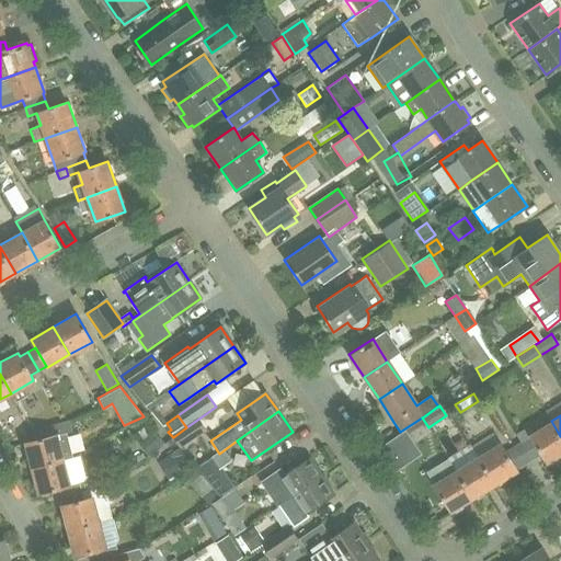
[(422,418),(403,430),(410,439),(428,427),(422,418)]
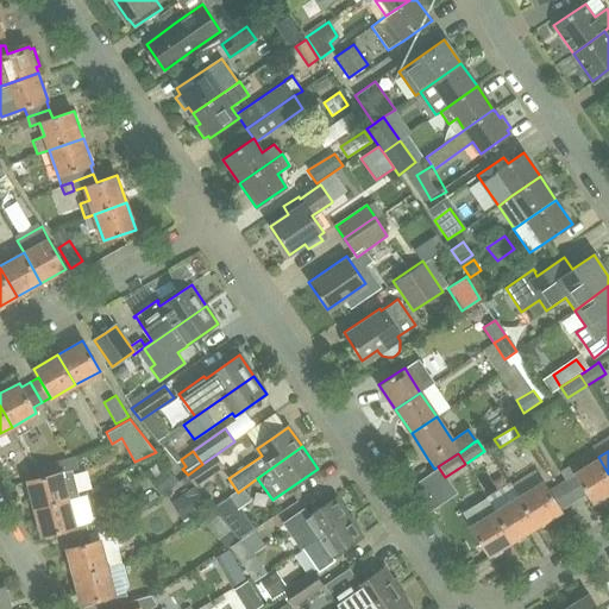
[(202,464),(188,475),(196,485),(221,466),(214,456),(202,464)]
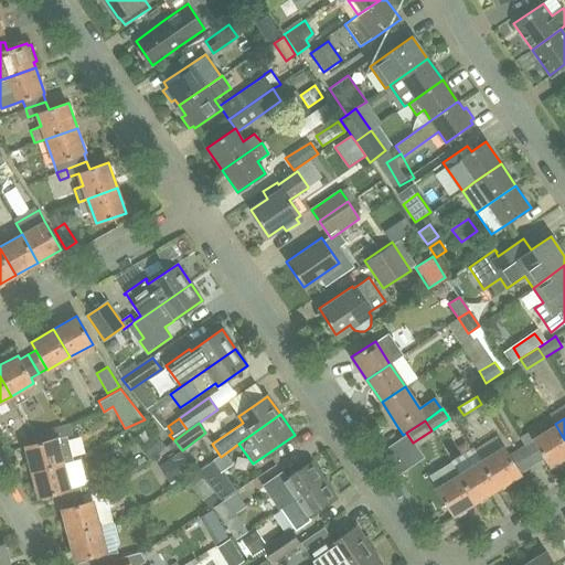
[(70,424),(33,434),(35,444),(36,443),(56,438),(66,435),(72,434),(70,424)]
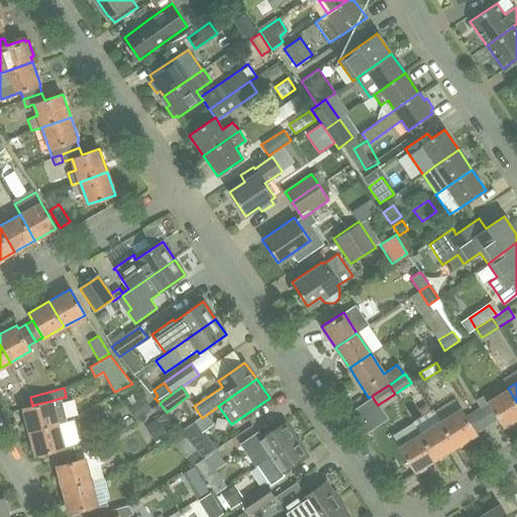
[(484,395),(475,400),(480,408),(477,409),(488,427),(499,420),(503,426),(516,417),(516,402),(508,388),(488,401),(484,395)]
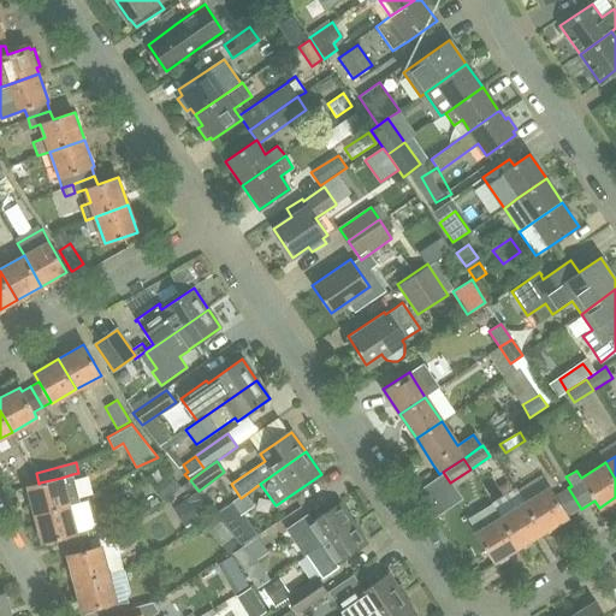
[(41,489),(29,491),(35,516),(69,508),(80,505),(72,474),(61,478),(40,483),(41,489)]
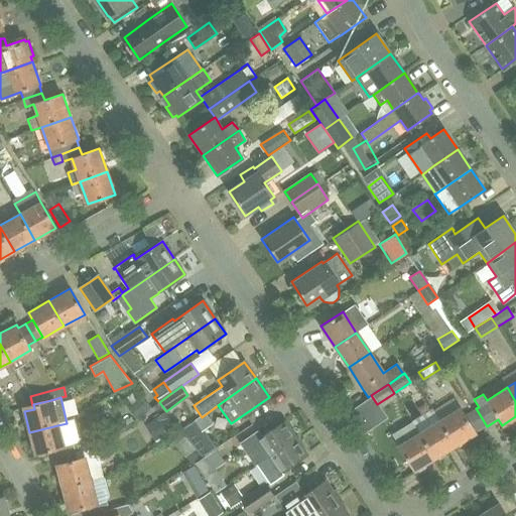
[(142,397),(127,408),(135,419),(150,408),(142,397)]
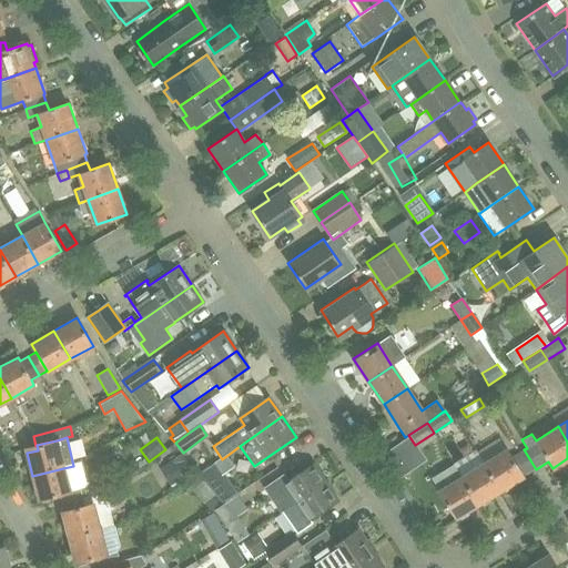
[(507,449),(484,463),(500,490),(524,477),(511,457),(507,449)]
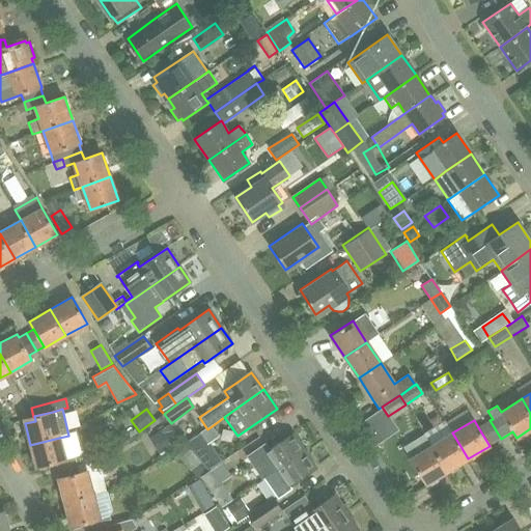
[(486,422),(478,427),(490,446),(498,441),(486,422)]
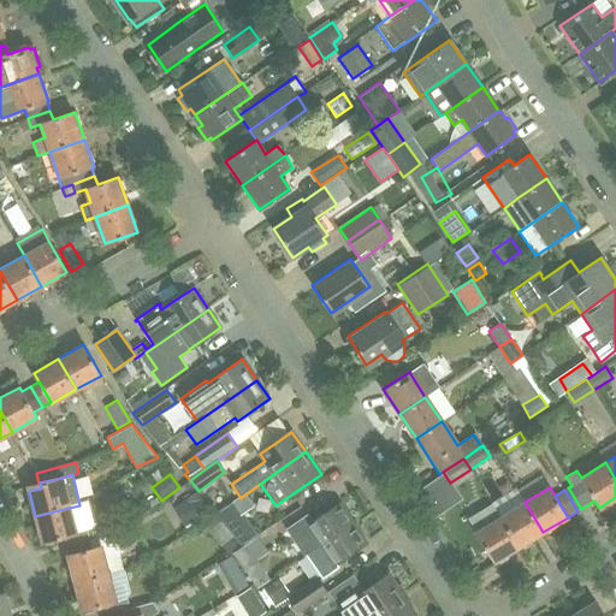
[(196,495),(178,507),(190,525),(208,513),(196,495)]
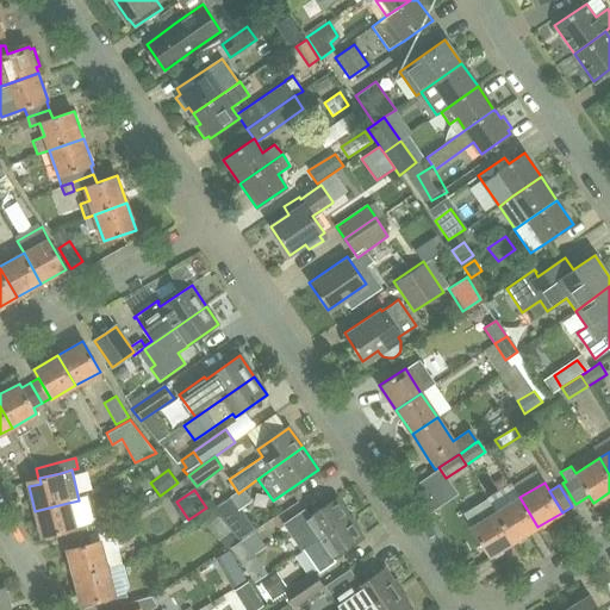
[(238,493),(215,509),(225,522),(248,506),(249,499),(243,490),(238,493)]
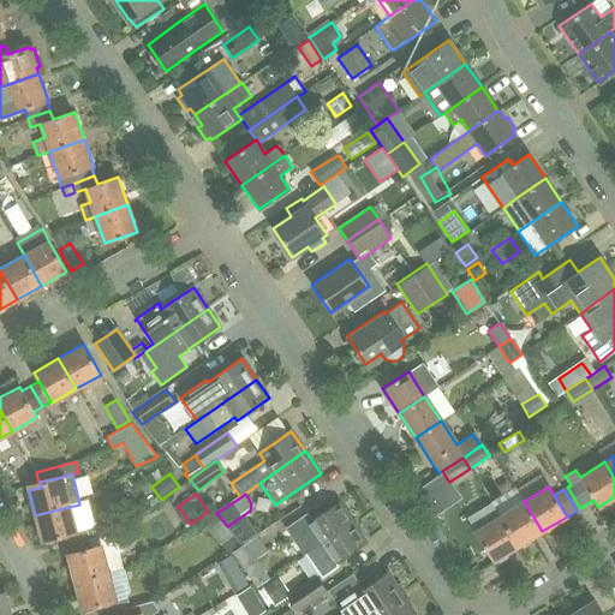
[(306,514),(286,529),(304,554),(306,553),(308,555),(353,524),(339,501),(311,520),(306,514)]
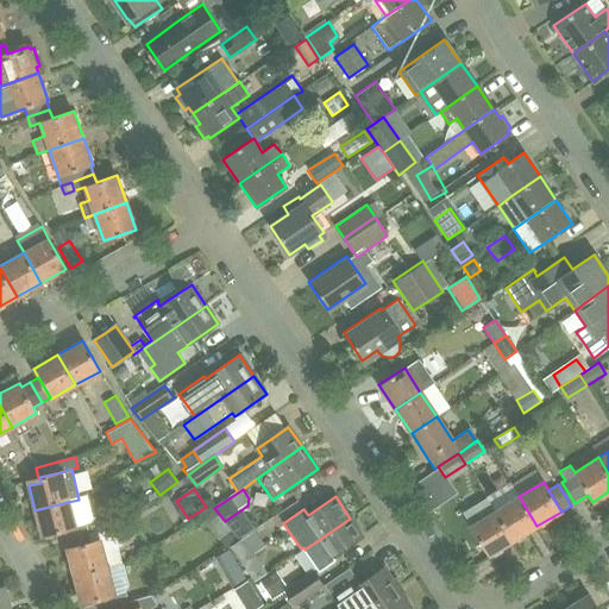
[(519,496),(495,512),(513,541),(537,526),(519,496)]
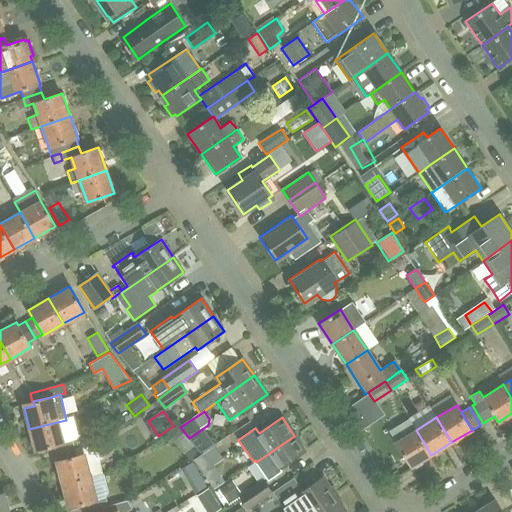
[(409,419),(389,431),(411,467),(431,455),(416,430),(409,419)]
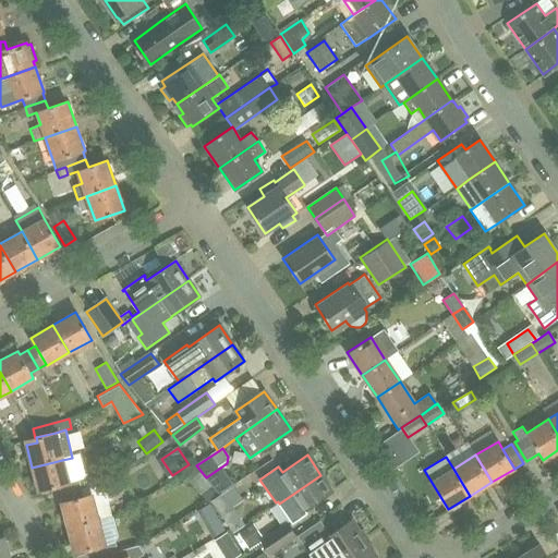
[(62,460),(32,468),(38,490),(59,485),(69,483),(62,460)]
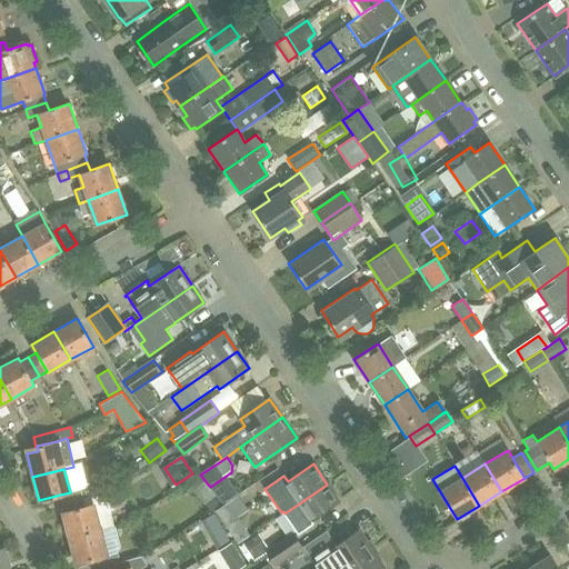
[(197,476),(187,482),(193,490),(206,503),(217,496),(203,481),(202,482),(197,476)]
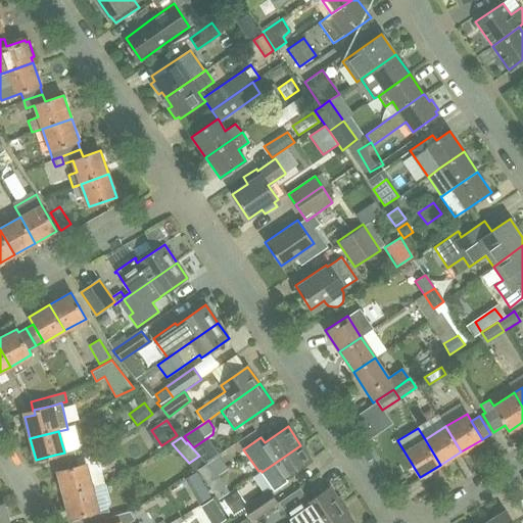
[(300,445),(262,472),(274,490),(286,481),(284,478),(312,460),(300,445)]
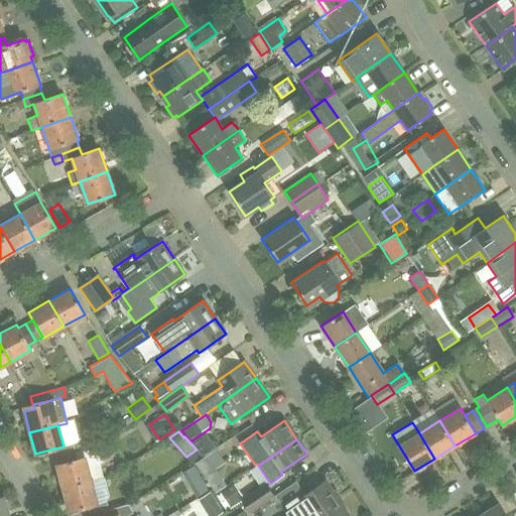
[(63,446),(54,448),(57,457),(74,453),(76,452),(73,445),(63,446)]
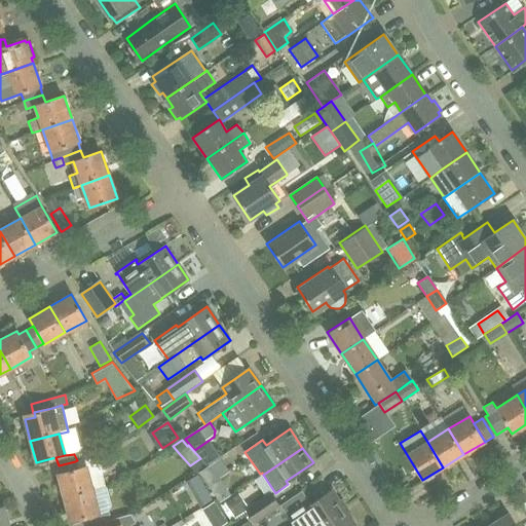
[(60,473),(58,474),(64,497),(92,490),(104,487),(97,456),(77,460),(75,461),(59,465),(60,473)]
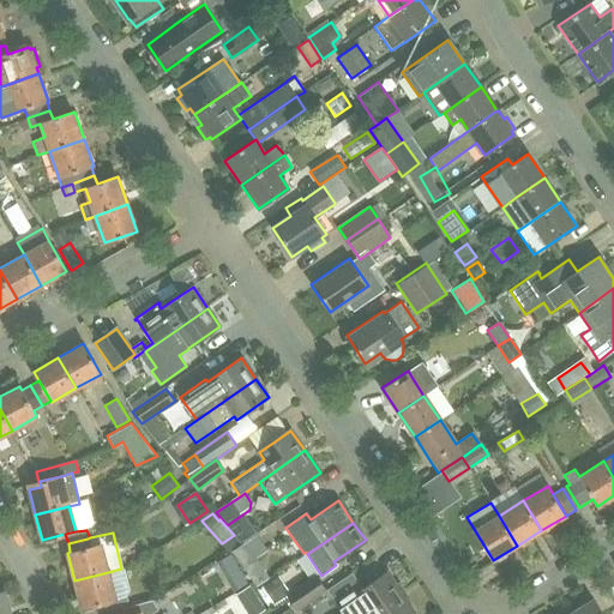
[(257,536),(233,552),(242,566),(266,551),(257,536)]
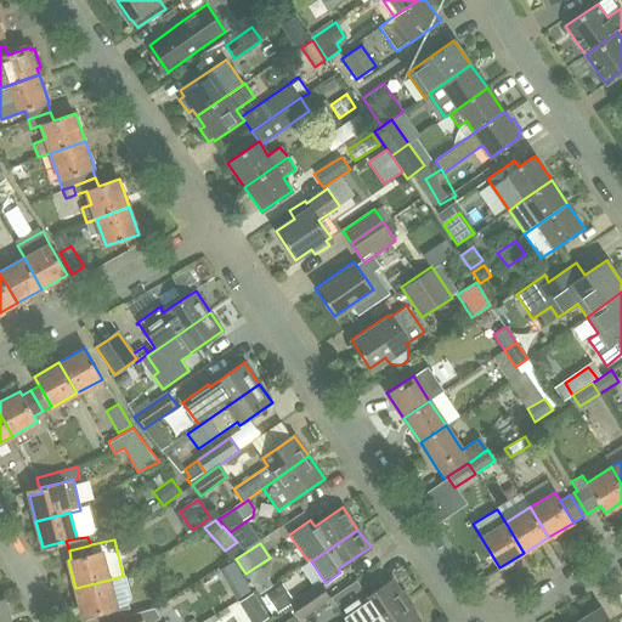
[(109,580),(75,588),(83,616),(106,611),(117,608),(109,580)]
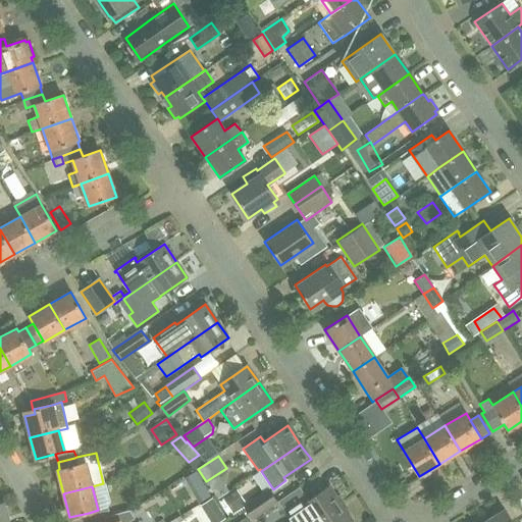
[(299,487),(277,502),(291,521),(292,521),(311,521),(341,503),(329,486),(308,501),(303,504),(295,491),(300,487),(299,487)]
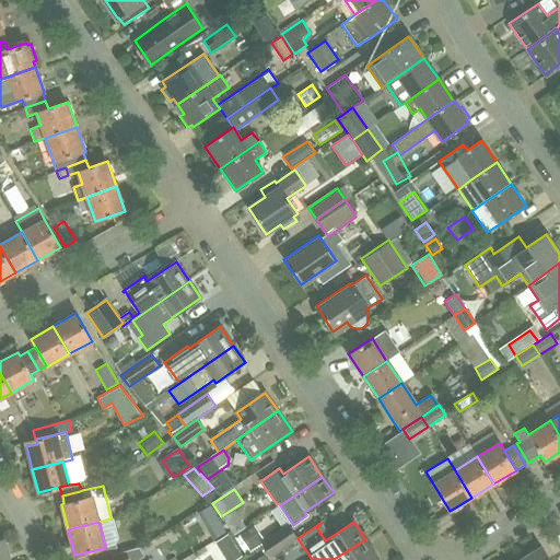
[(288,524),(261,544),(271,557),(298,538),(288,524)]
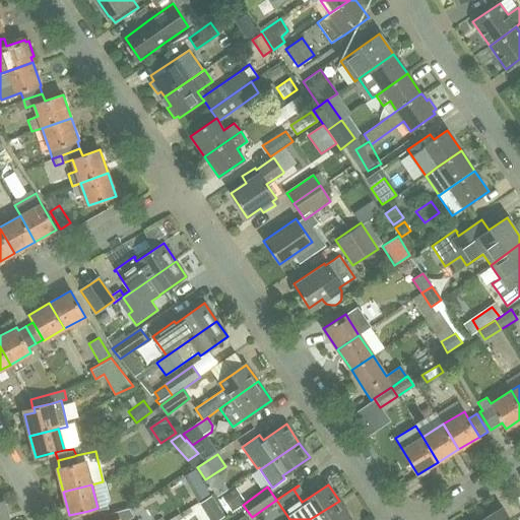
[(232,492),(223,498),(231,508),(239,502),(232,492)]
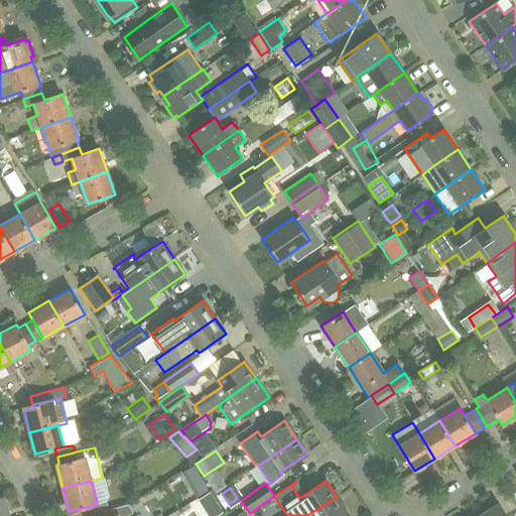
[(210,492),(199,500),(205,509),(216,502),(210,492)]
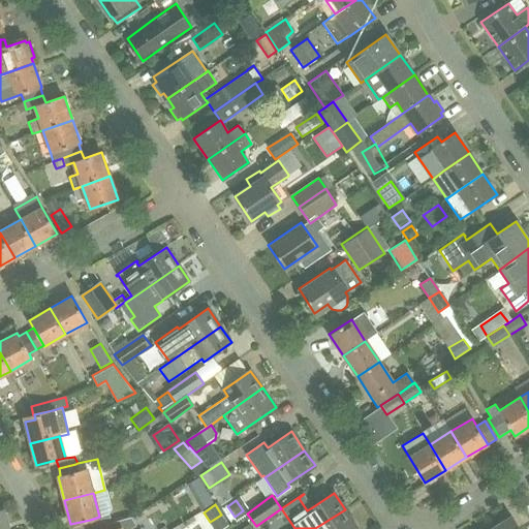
[(9,528),(3,508),(0,508),(0,528),(9,528)]
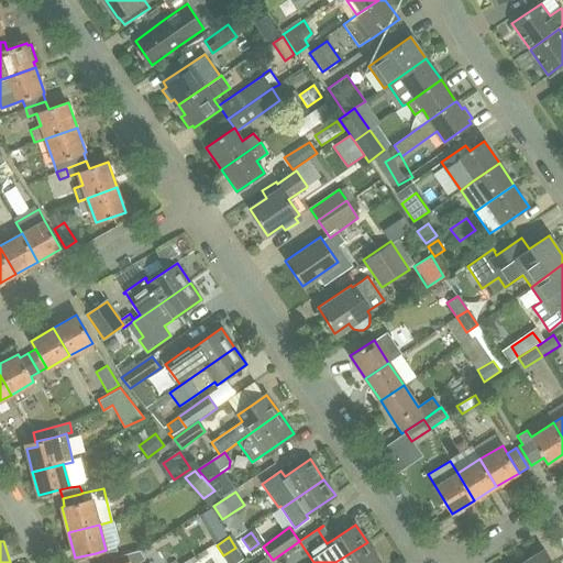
[(335,562),(375,562),(379,561),(372,549),(367,542),(335,562)]
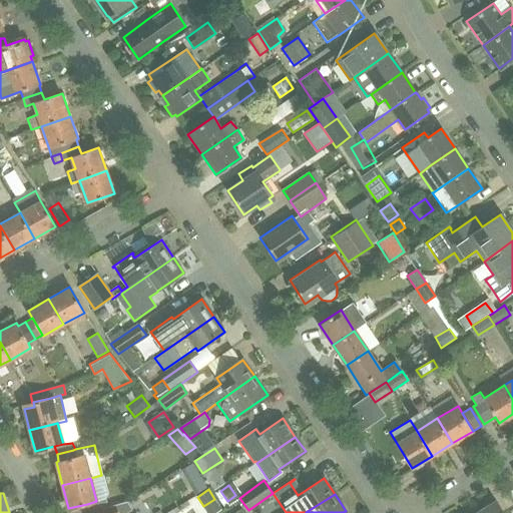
[(96,501),(87,504),(89,511),(108,506),(106,499),(96,501)]
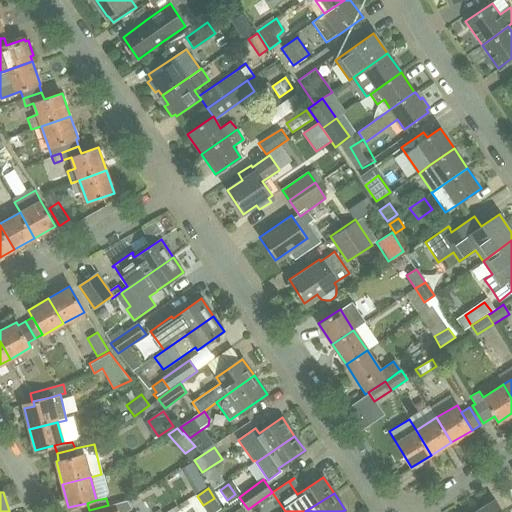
[(502,511),(495,499),(474,511),(502,511)]
